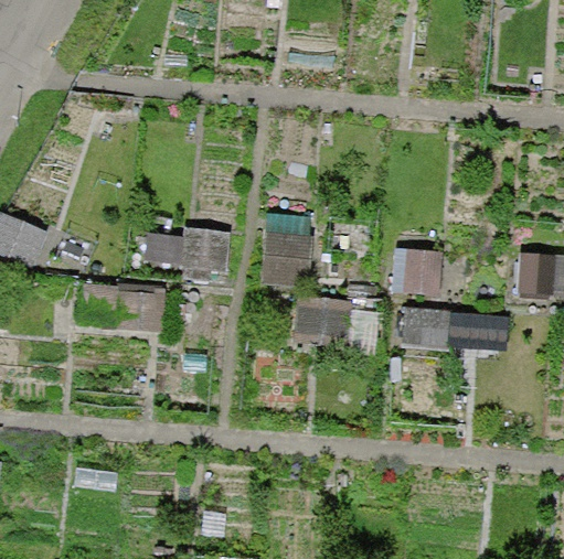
[(45,230),(2,213),(0,218),(0,253),(31,266),(45,230)]
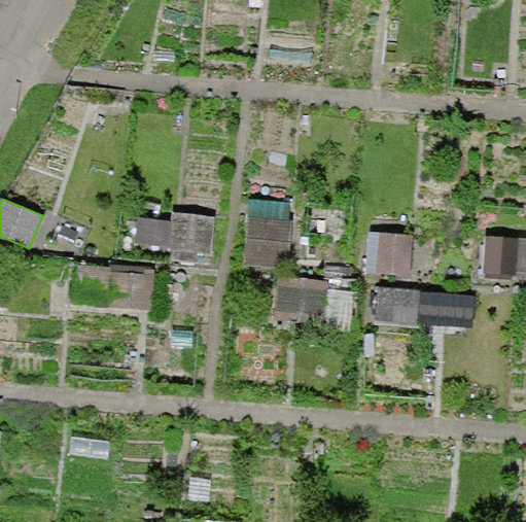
[(290,204),(248,201),(244,264),(286,267),(290,204)]
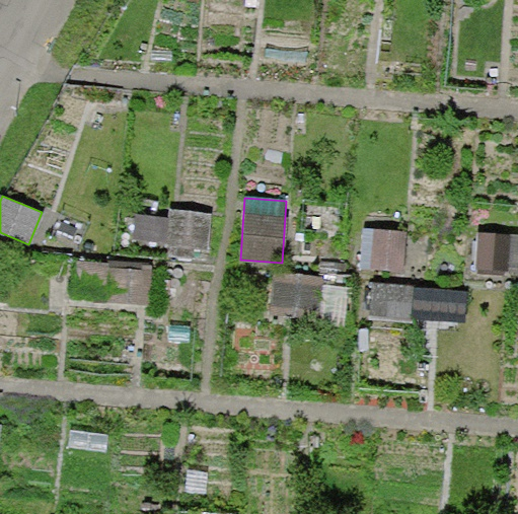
[(213,213),(172,209),(168,252),(210,255),(213,213)]
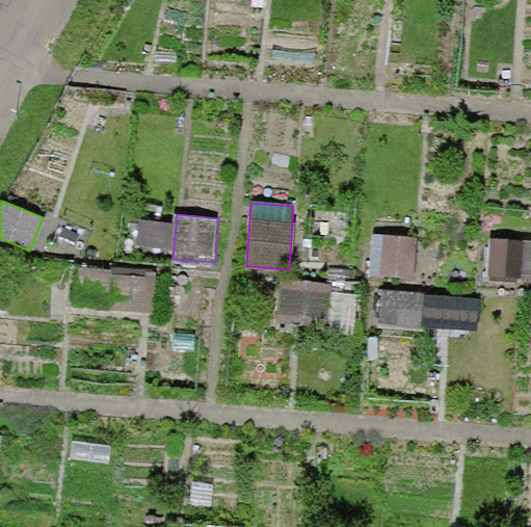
[(418,235),(373,234),(372,275),(417,277),(418,235)]
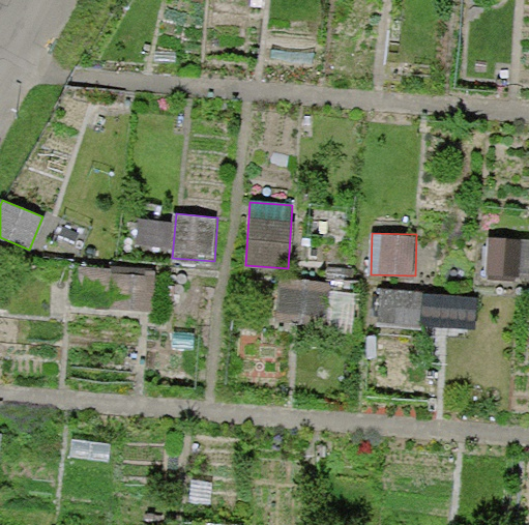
[(519,235),(482,233),(479,273),(516,275),(519,235)]
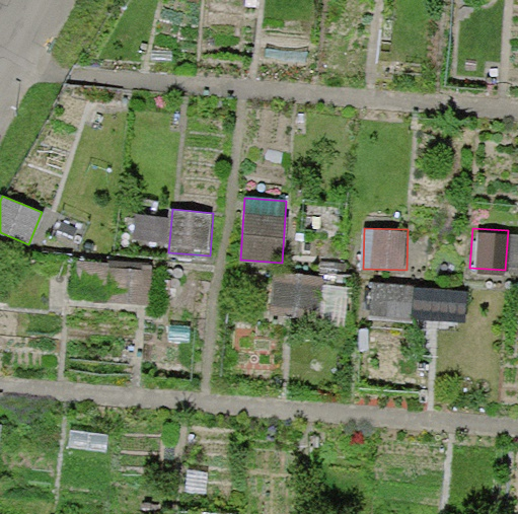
[(154,264),(76,261),(75,288),(107,289),(107,301),(153,303),(154,264)]
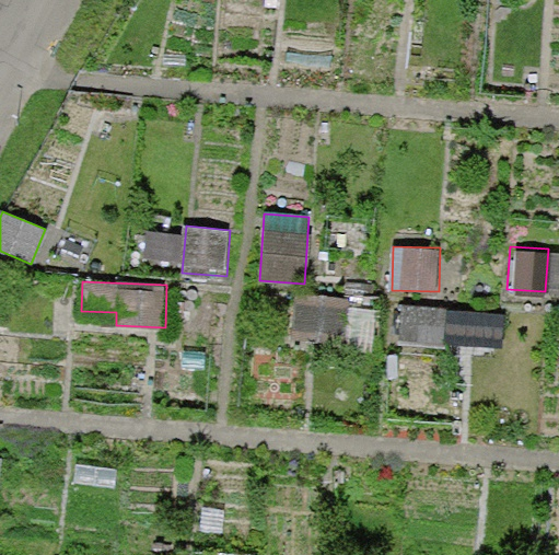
[(348,298),(294,295),(291,339),(345,343),(348,298)]
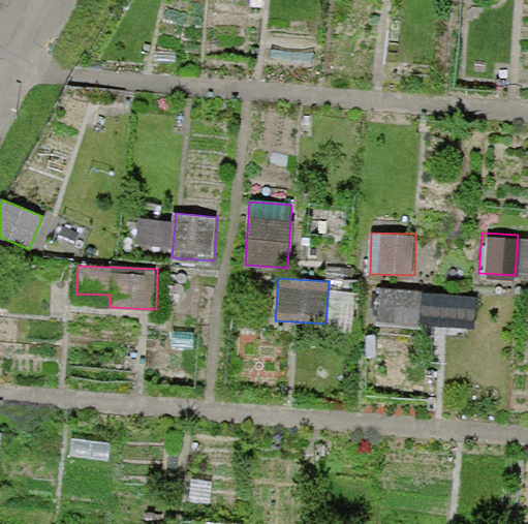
[(421,287),(379,287),(379,325),(421,326),(421,287)]
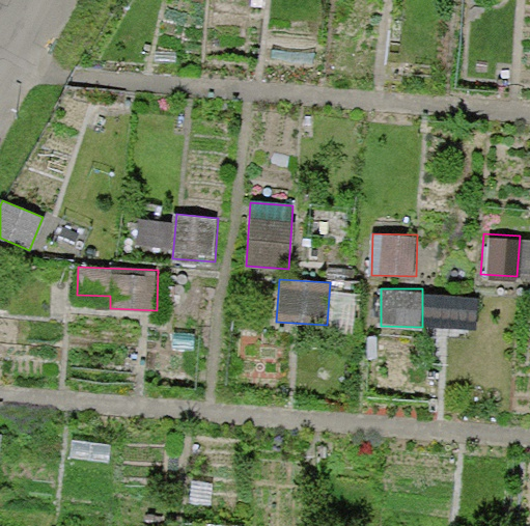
All buildings are outlined.
